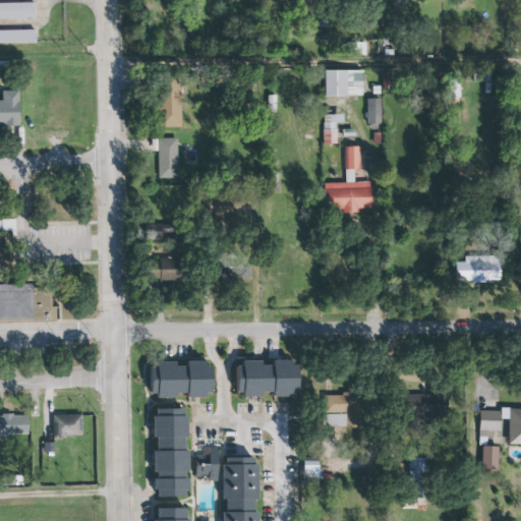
[(35,2),(0,3),(0,18),(35,18),(35,2)]
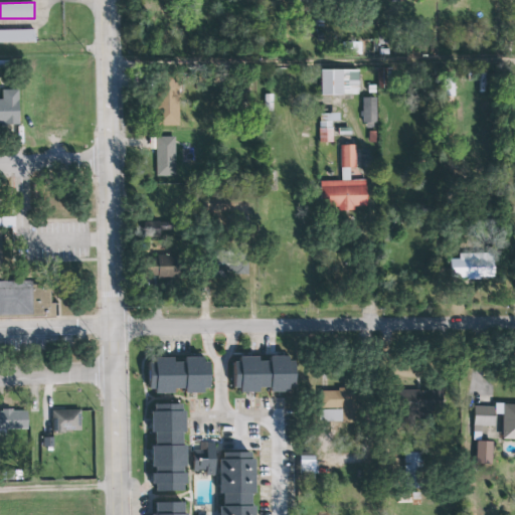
[(0,30),(0,42),(34,42),(34,30),(0,30)]
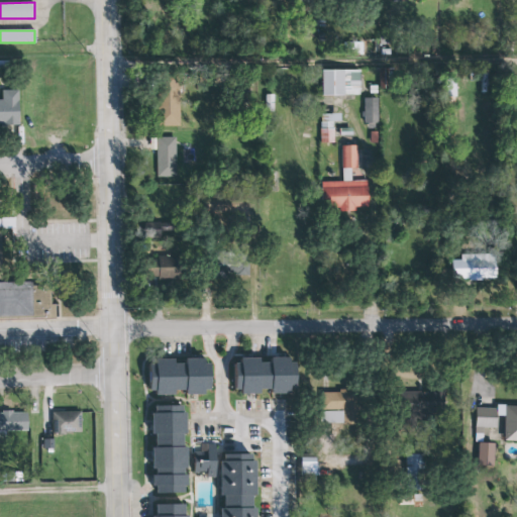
[(393,89),(392,68),(380,69),(381,89),(393,89)]
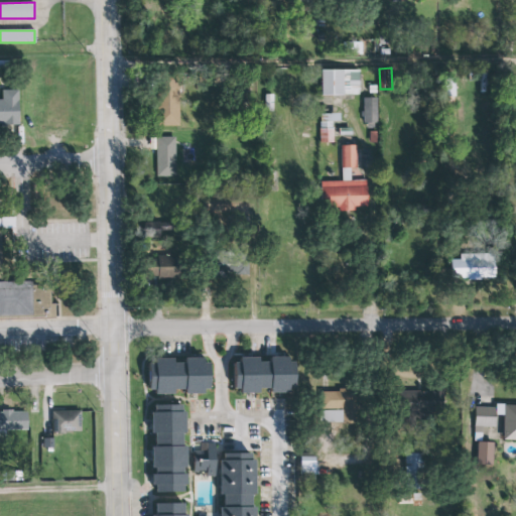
[(324,70),(323,95),(360,95),(361,70),(324,70)]
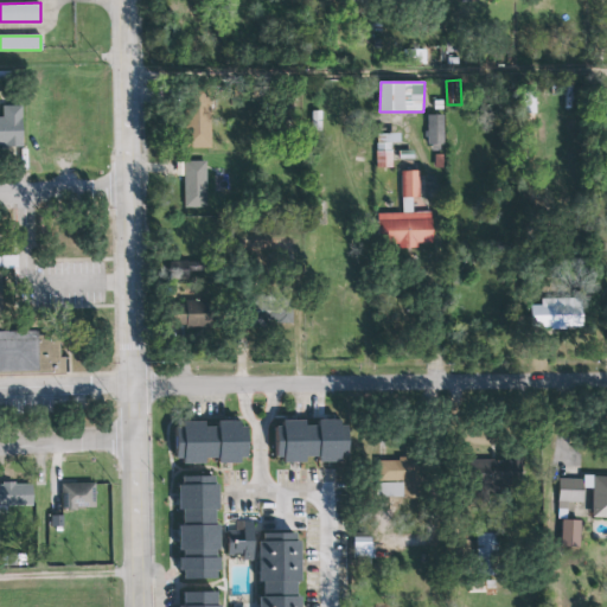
[(211,148),(212,90),(190,90),(189,148),(211,148)]
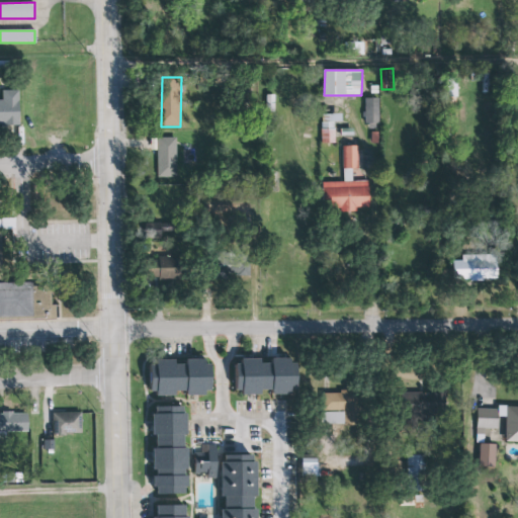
[(0,124),(17,124),(17,89),(0,90),(0,124)]
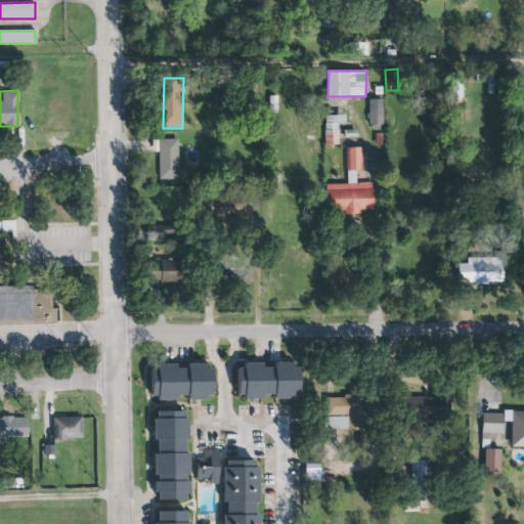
[(384,99),(369,99),(368,124),(383,125),(384,99)]
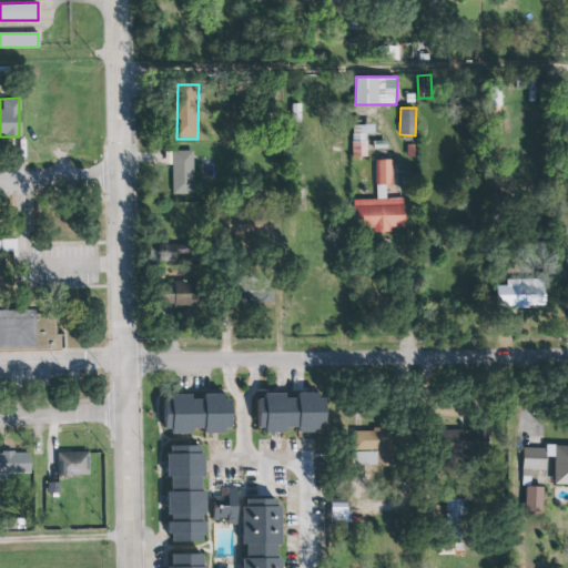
[(376,124),(353,125),(354,158),(367,158),(367,134),(376,133),(376,124)]
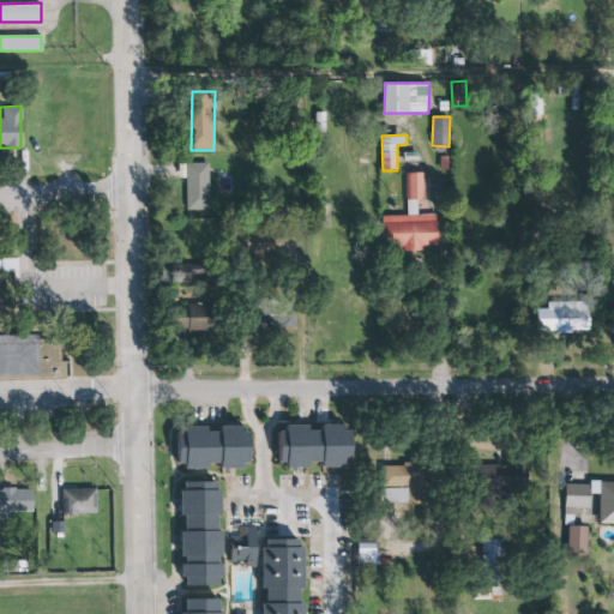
[(208,210),(208,163),(185,163),(185,210),(208,210)]
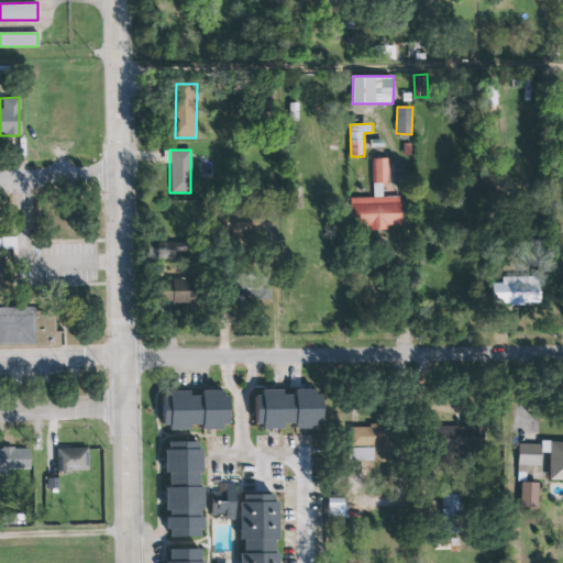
[(350,198),(351,230),(387,229),(387,225),(403,225),(401,197),(383,197),(383,184),(389,184),(389,158),(372,158),(373,198),(350,198)]
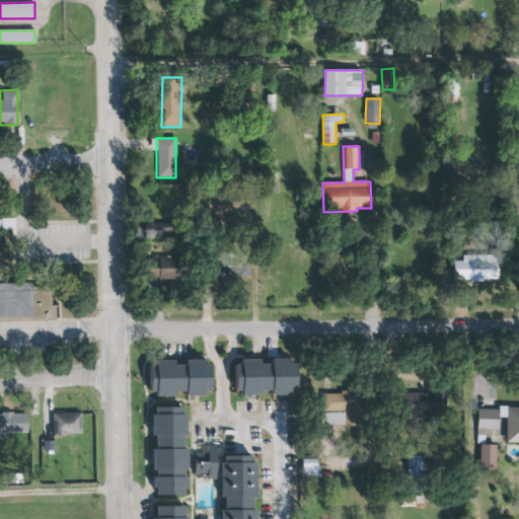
[(252,204),(206,205),(207,216),(252,215),(252,204)]
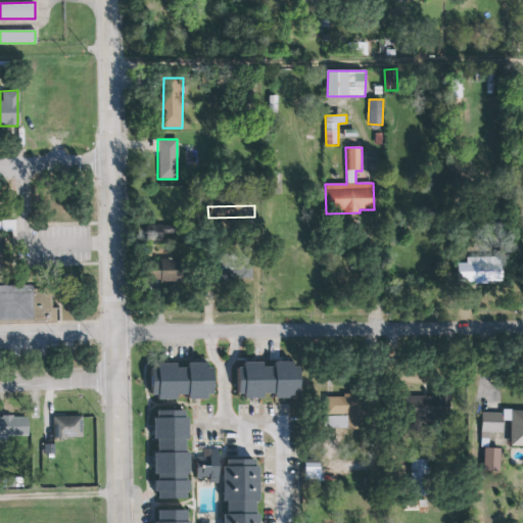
[(0,277),(5,277),(4,231),(16,231),(15,221),(0,221),(0,277)]
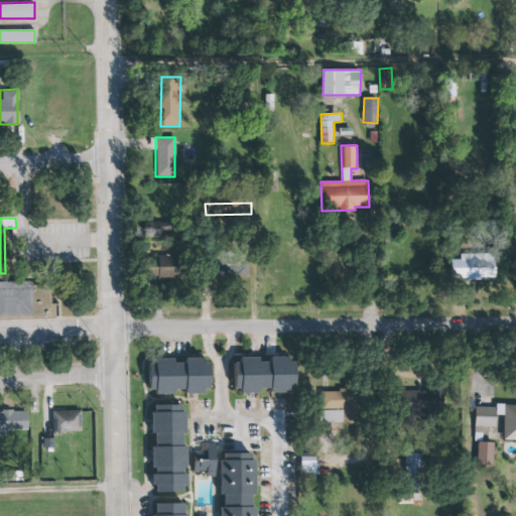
[(151,233),(173,232),(173,222),(151,222),(151,233)]
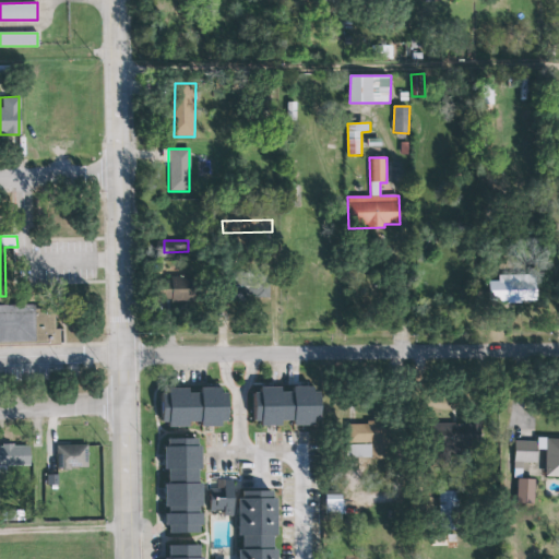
[(508,281),(534,280),(534,300),(520,301),(520,304),(504,304),(504,301),(487,301),(487,281),(495,281),(495,273),(508,273),(508,281)]
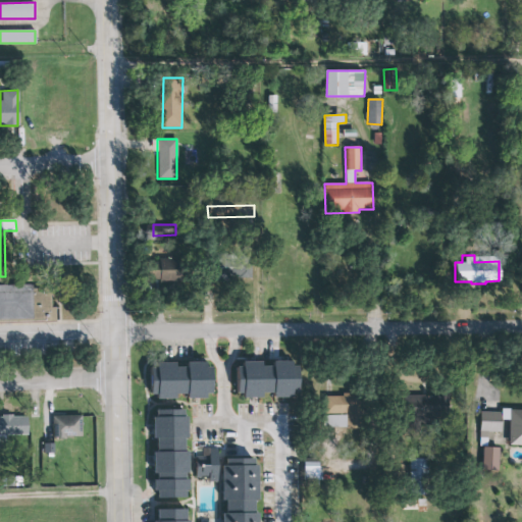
[(187,259),(187,283),(159,283),(159,281),(152,281),(152,262),(158,262),(158,259),(187,259)]
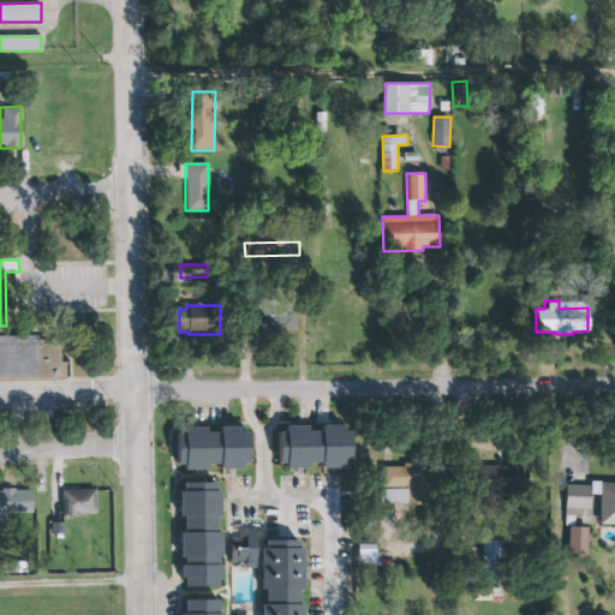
[(64,380),(0,381),(0,335),(34,334),(34,341),(58,340),(59,362),(64,362),(64,380)]
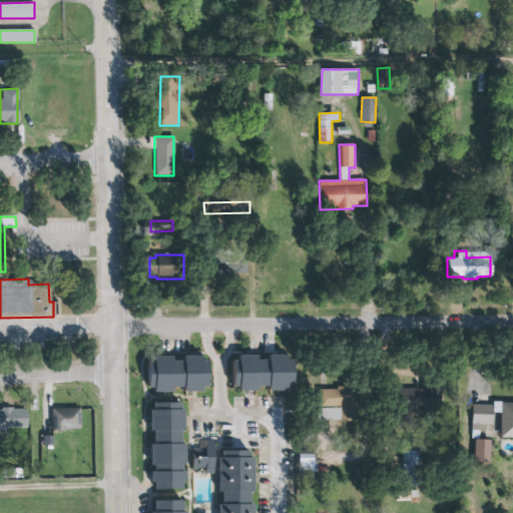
[(229,360),(230,386),(236,386),(237,391),(257,391),(257,386),(266,386),(266,390),(286,389),(285,385),(291,385),(291,359),(285,359),(285,354),(265,354),(266,360),(254,360),(254,354),(236,355),(236,360),(229,360)]
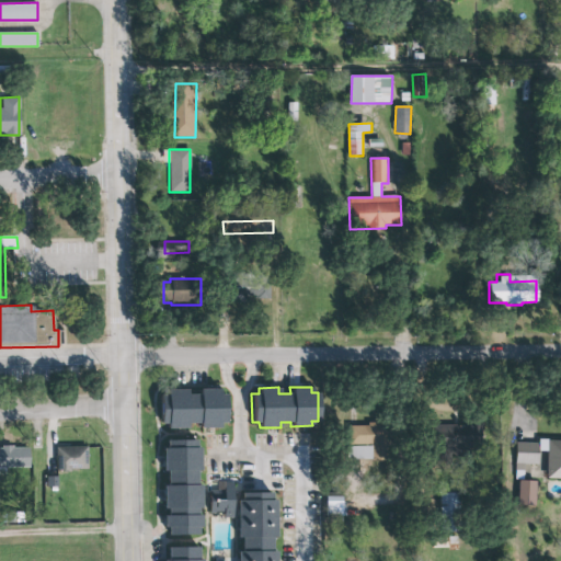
[(163,392),(163,428),(193,427),(193,424),(205,424),(205,427),(231,427),(230,389),(205,389),(205,395),(194,395),(194,391),(163,392)]
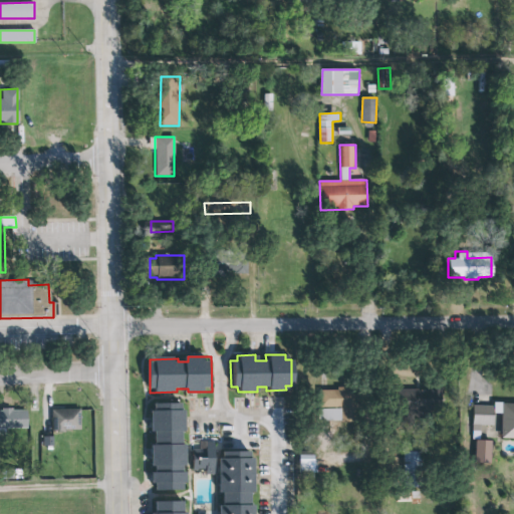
[(398,390),(431,390),(431,387),(443,387),(443,394),(440,394),(440,419),(413,418),(413,427),(397,426),(398,390)]
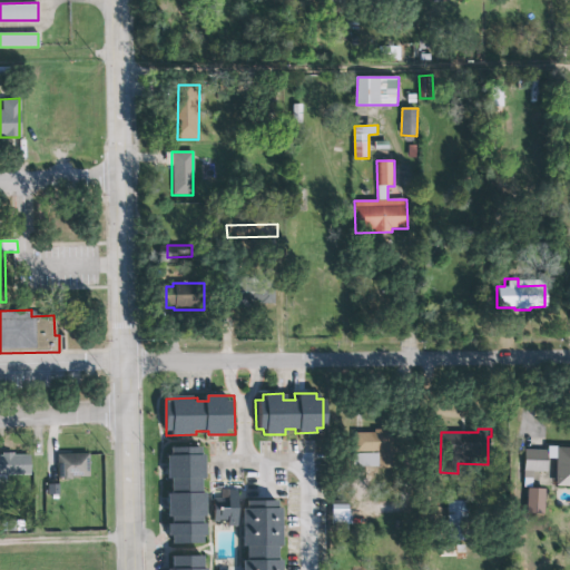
[(373,430),(373,433),(353,433),(353,452),(394,451),(394,430),(373,430)]
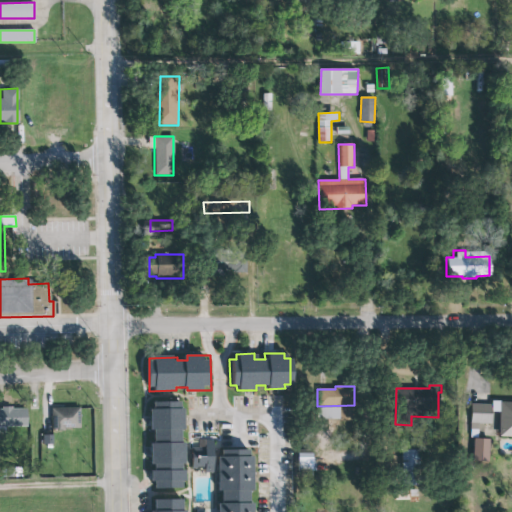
[(511,436),(511,402),(499,402),(499,401),(491,401),(490,404),(471,403),(470,437),(477,437),(478,424),(490,423),(491,411),(499,411),(498,436),(511,436)]
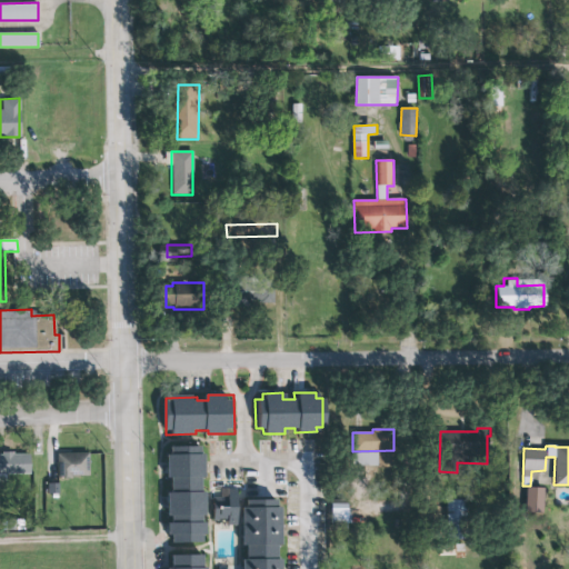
[(198,447),(198,453),(203,453),(205,478),(200,478),(200,491),(205,491),(206,516),(200,516),(200,522),(205,522),(205,536),(201,536),(201,543),(170,543),(169,536),(167,536),(167,522),(170,522),(170,517),(167,517),(167,492),(170,492),(170,477),(166,477),(166,455),(170,455),(170,448),(198,447)]
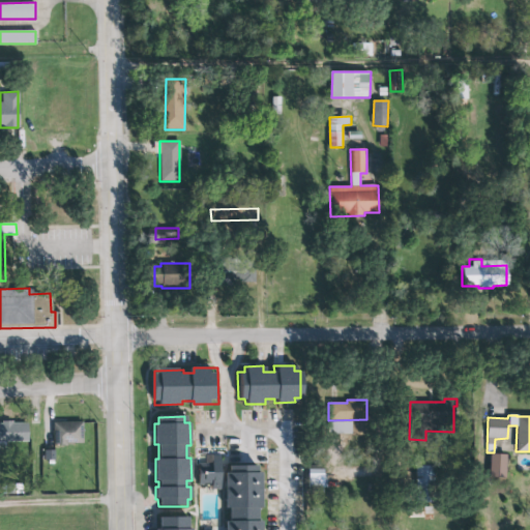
[(30,443),(30,422),(1,422),(1,443),(30,443)]
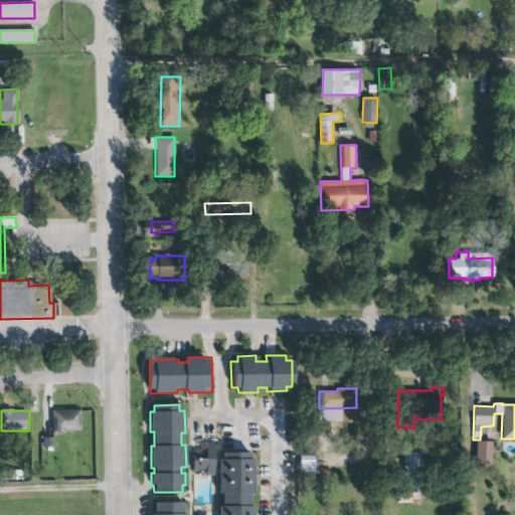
[(81,432),(81,410),(52,410),(52,432),(81,432)]
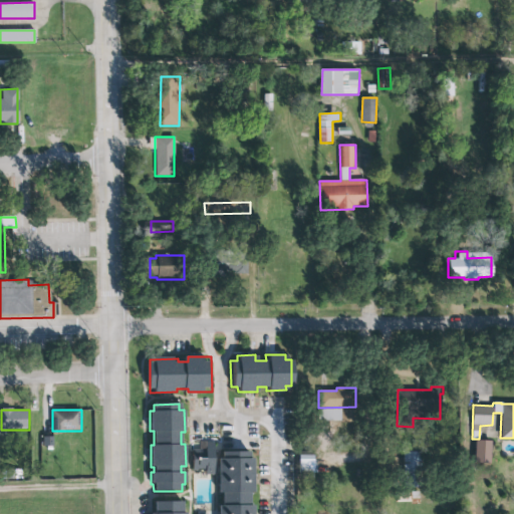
[(194,472),(216,472),(217,443),(206,443),(206,449),(194,449),(194,472)]
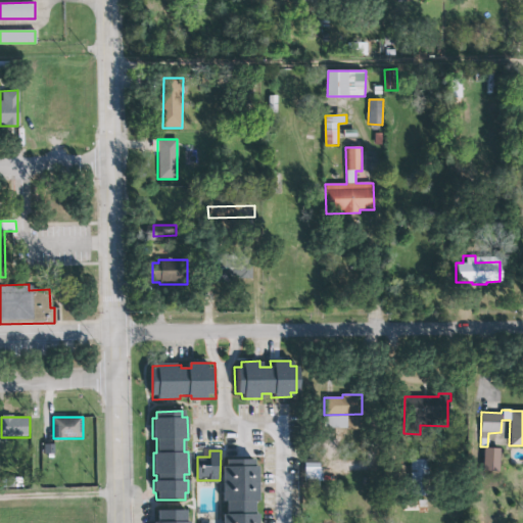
[(257,522),(257,514),(253,514),(253,501),(258,501),(257,466),(254,467),(254,459),(224,459),(224,466),(221,466),(221,503),(226,503),(226,514),(222,514),(222,522),(257,522)]
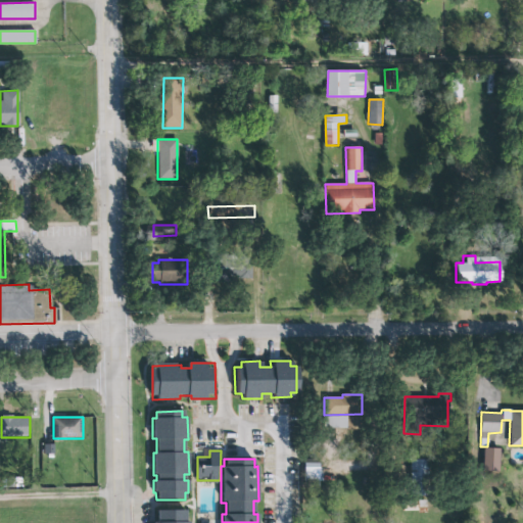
[(430,495),(429,460),(413,460),(414,496),(430,495)]
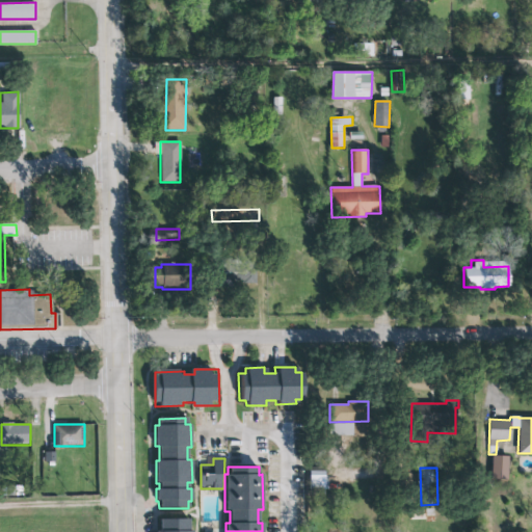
[(159,531),(159,520),(188,520),(188,531),(191,531),(155,531),(159,531)]
